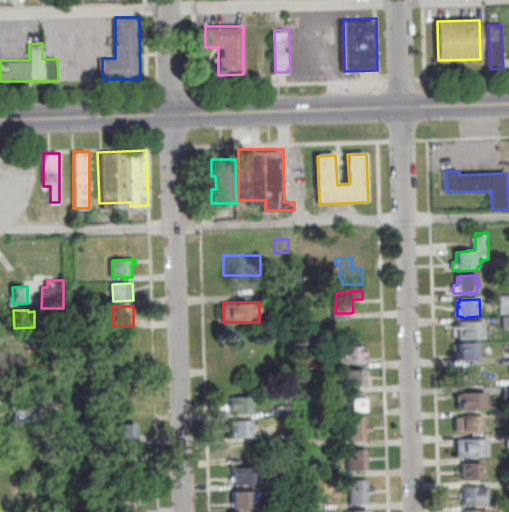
[(459,322),(485,321),(486,340),(460,341),(460,337),(455,338),(455,324),(459,324),(459,322)]
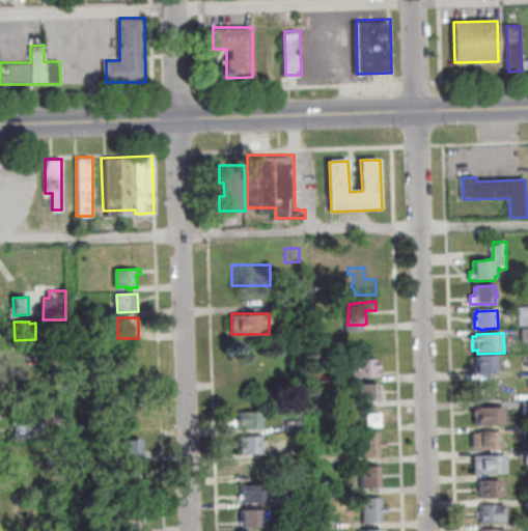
[(496,356),(476,356),(476,366),(472,366),(472,373),(477,373),(477,374),(496,374),(496,356)]
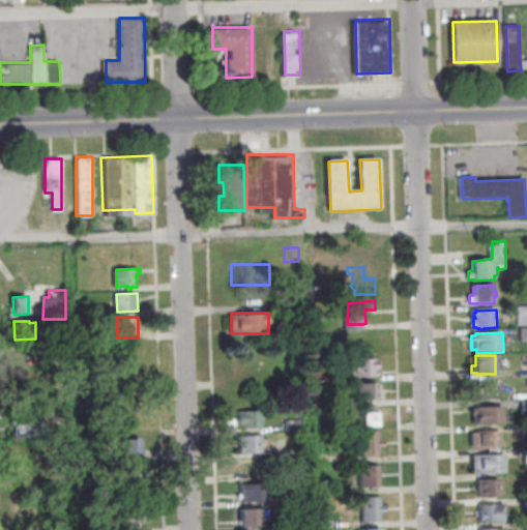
[(377,358),(378,377),(353,378),(352,359),(377,358)]
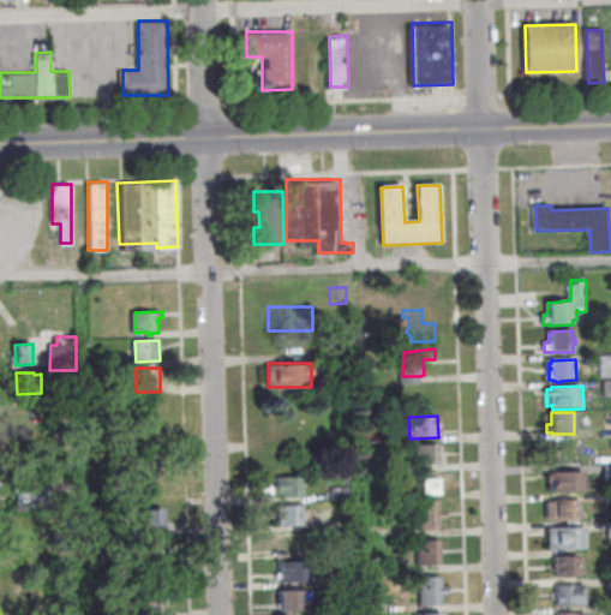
[(17,428),(17,447),(43,447),(43,428),(17,428)]
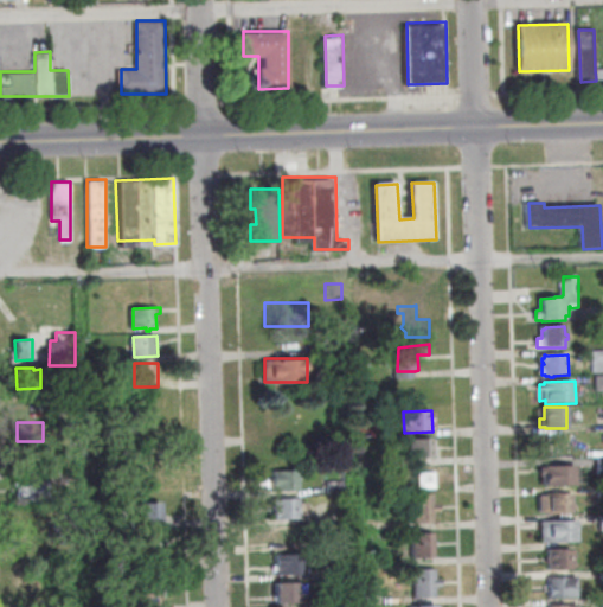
[(521,436),(543,436),(543,443),(537,443),(537,447),(527,447),(527,443),(520,443),(521,436)]
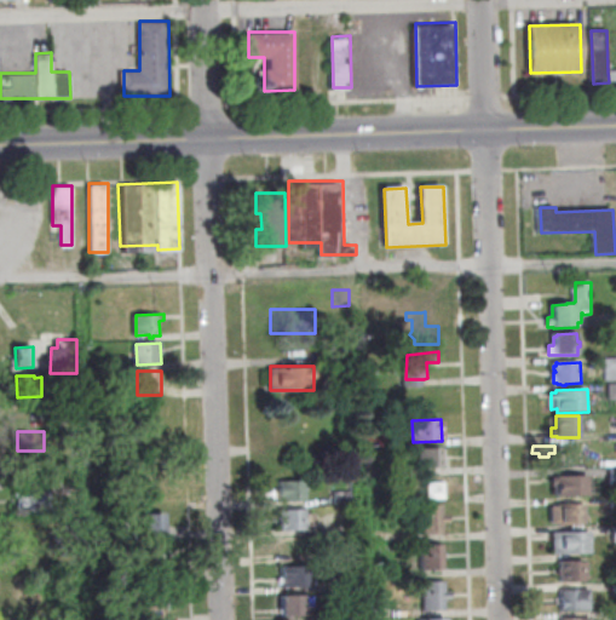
[(420,449),(443,448),(443,468),(420,469),(420,449)]
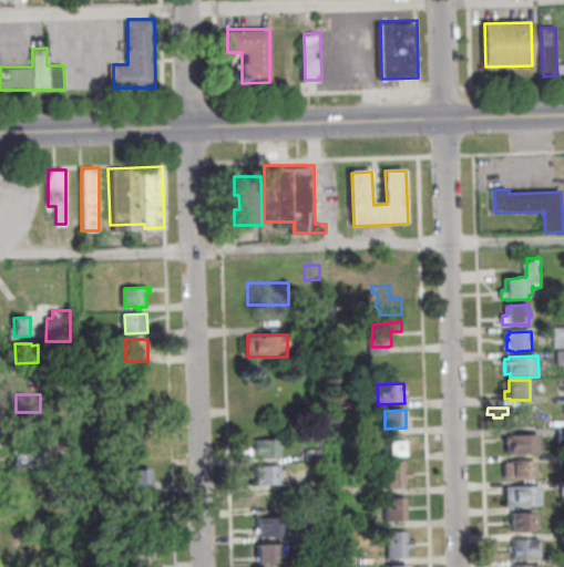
[(376,436),(404,435),(406,456),(376,457),(376,436)]
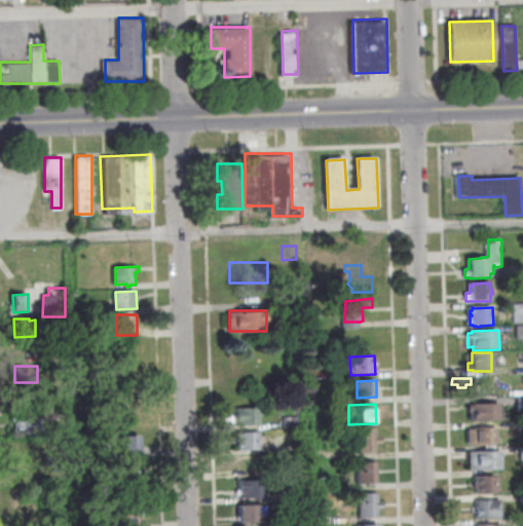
[(470,406),(474,406),(474,404),(501,404),(501,421),(475,422),(475,420),(471,421),(471,415),(474,415),(474,413),(470,413),(470,406)]
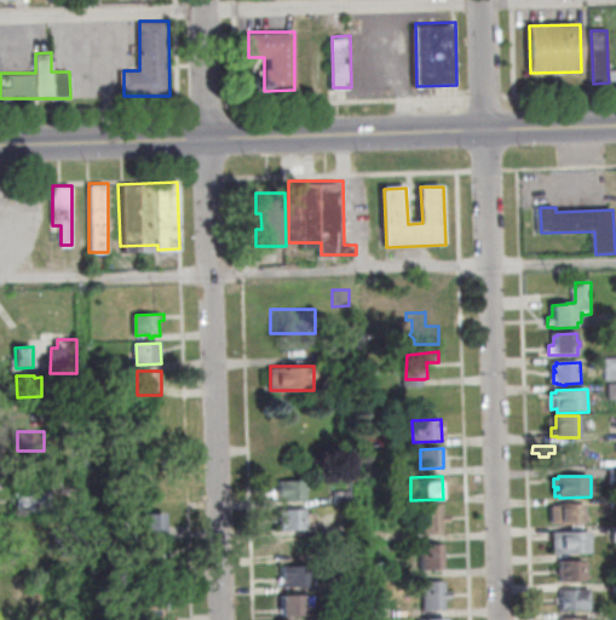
[(308,480),(278,480),(278,500),(308,500),(308,480)]
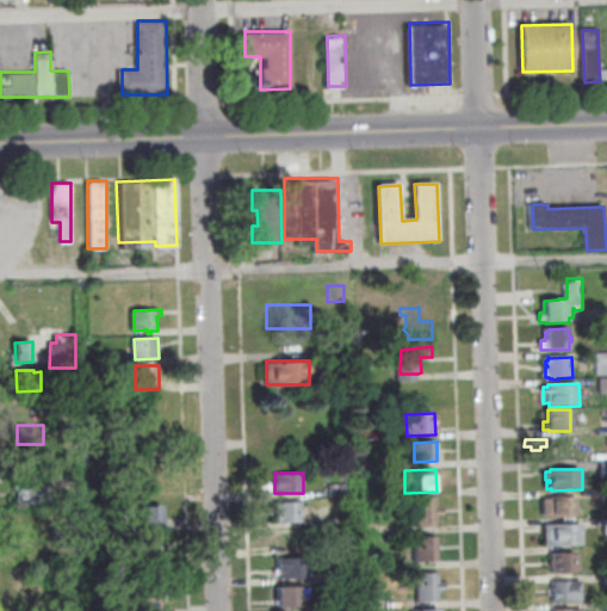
[(329,482),(329,494),(350,493),(348,482),(329,482)]
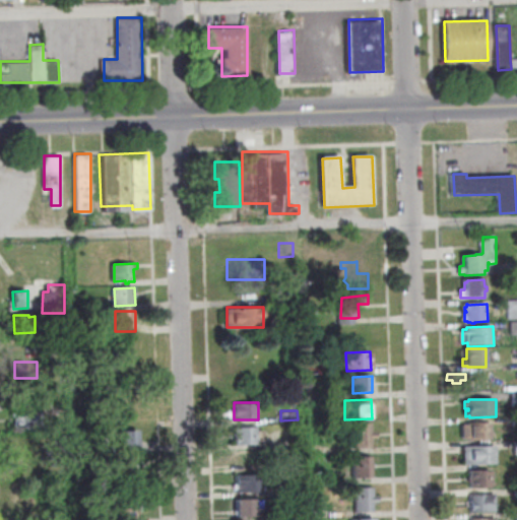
[(15,411),(15,414),(14,414),(14,417),(15,417),(16,424),(15,424),(15,427),(21,427),(21,430),(45,429),(44,411),(15,411)]
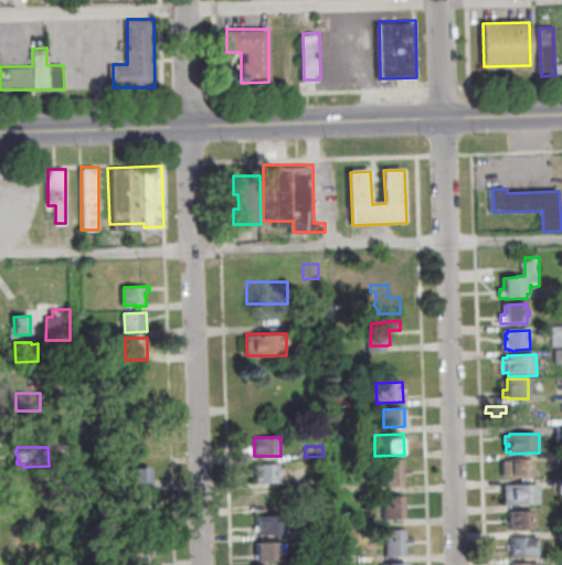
[(385,461),(386,488),(406,487),(405,476),(411,476),(411,469),(405,469),(404,460),(385,461)]
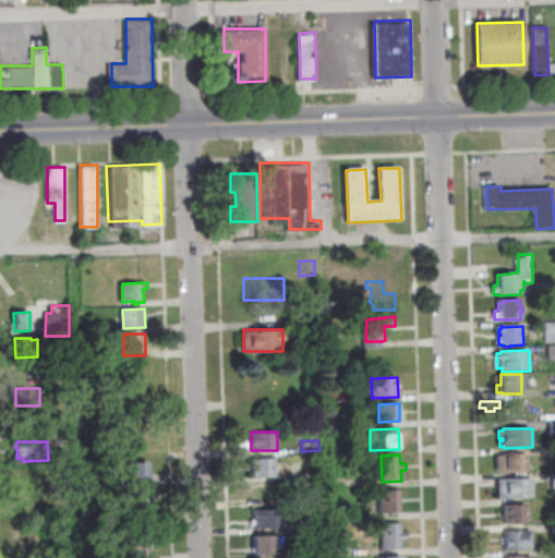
[(497,457),(504,457),(504,456),(529,455),(529,473),(504,474),(504,473),(497,473),(497,457)]
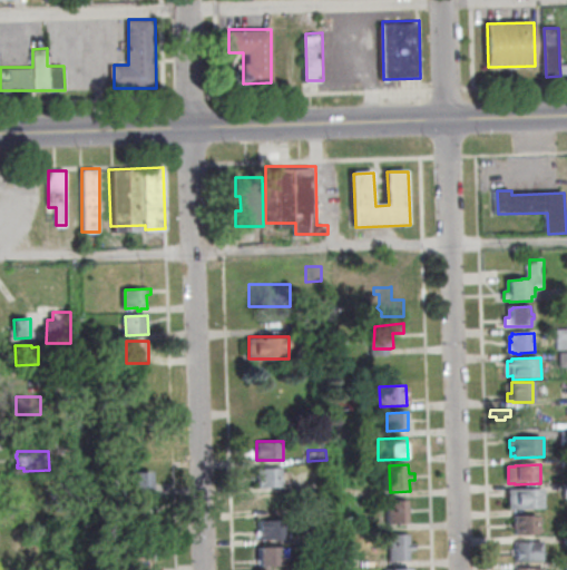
[(290,485),(290,467),(257,467),(257,485),(290,485)]
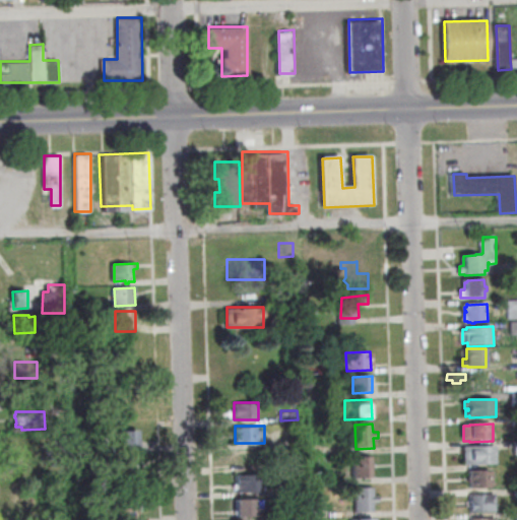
[(139,431),(121,432),(122,449),(140,448),(139,431)]
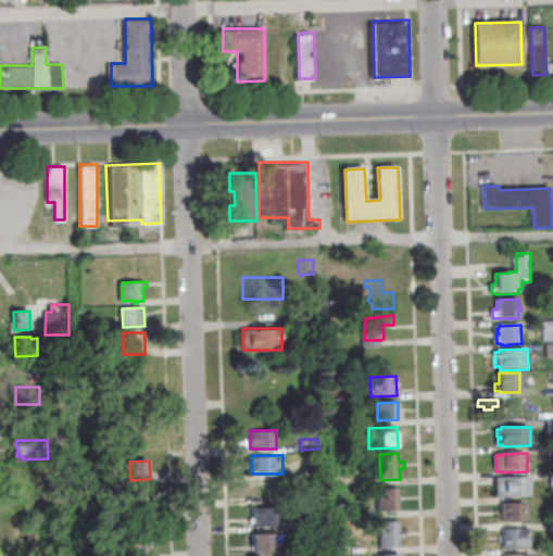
[(93,487),(107,487),(107,475),(93,475),(93,487)]
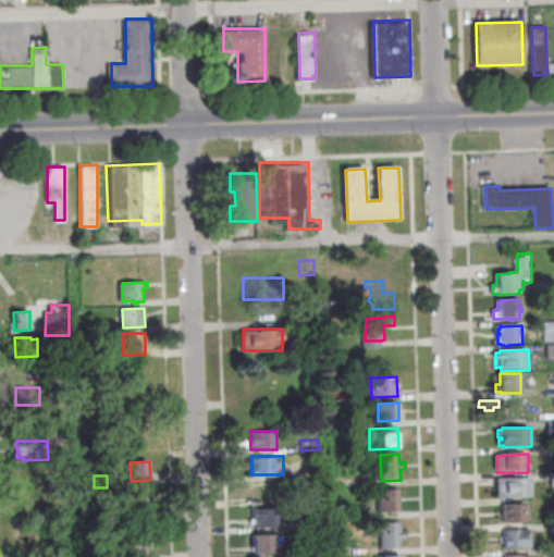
[(497,480),(533,479),(533,498),(499,499),(497,480)]
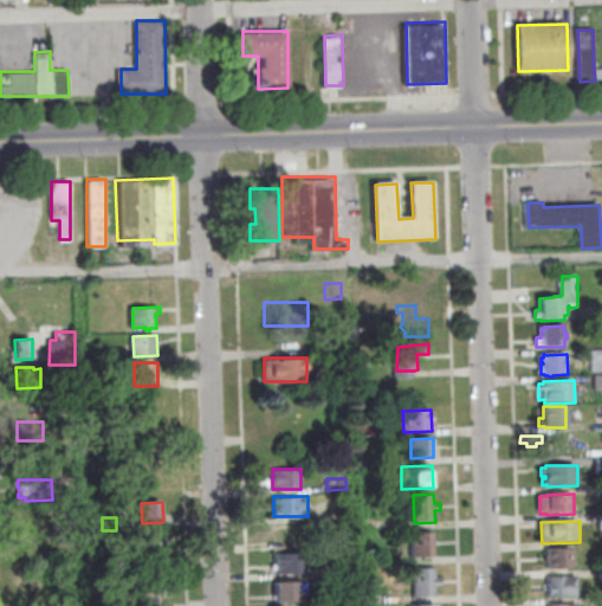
[(272,545),(304,545),(304,526),(272,526),(272,545)]
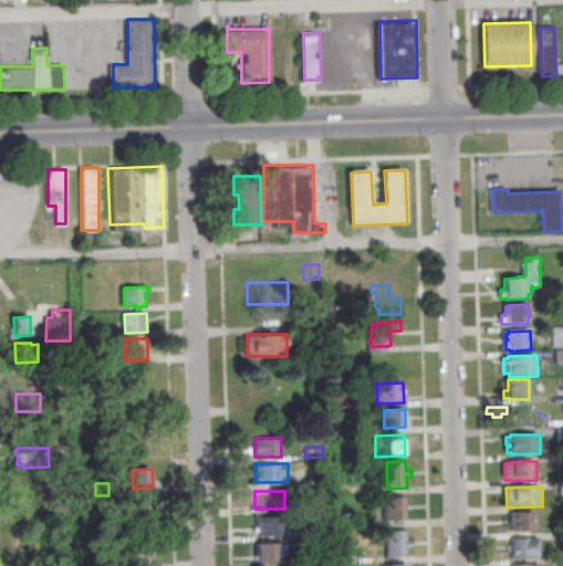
[(407,496),(407,520),(387,520),(387,498),(407,496)]
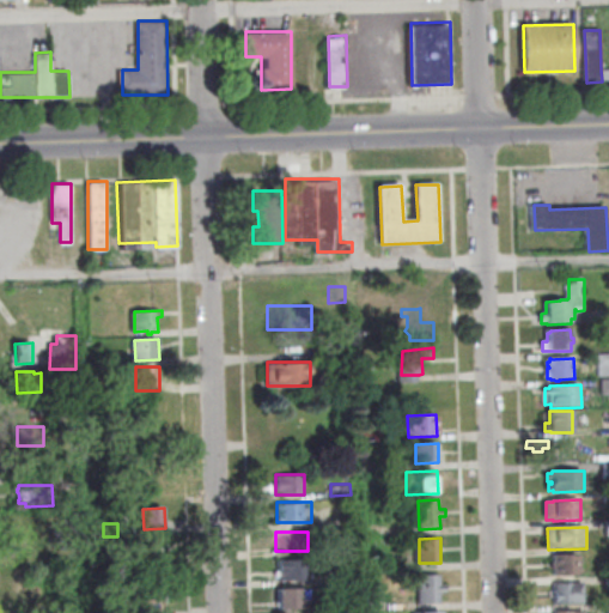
[(160,539),(160,548),(164,548),(164,556),(163,556),(163,565),(140,566),(139,540),(160,539)]
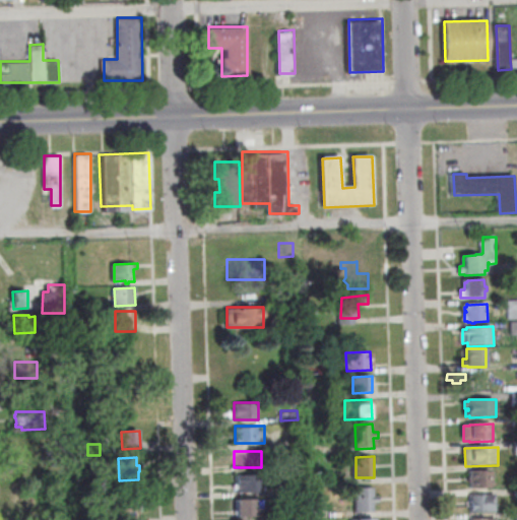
[(471,490),(471,483),(469,483),(469,477),(471,477),(471,472),(492,471),(493,489),(471,490)]
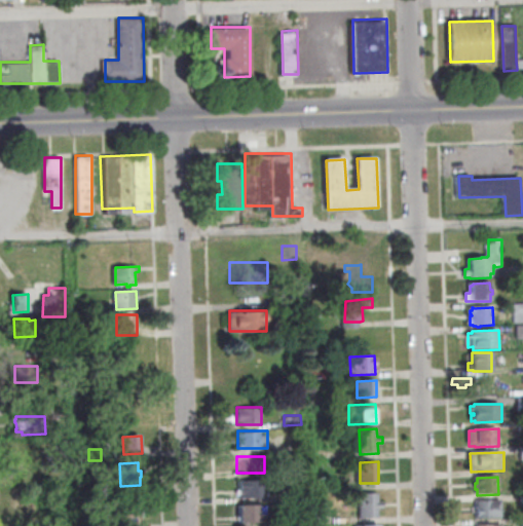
[(238,480),(238,496),(267,496),(267,480),(238,480)]
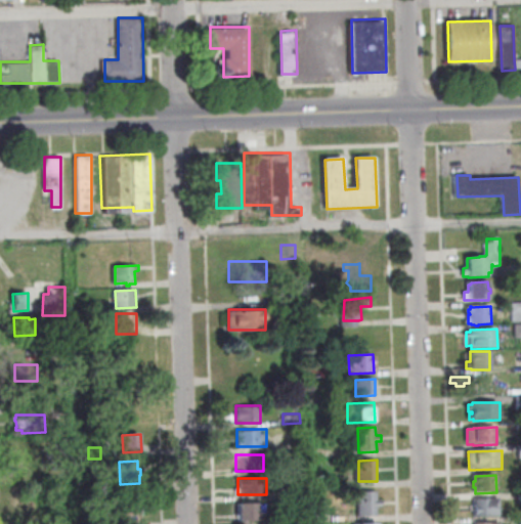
[(285,488),(285,497),(303,497),(303,487),(285,488)]
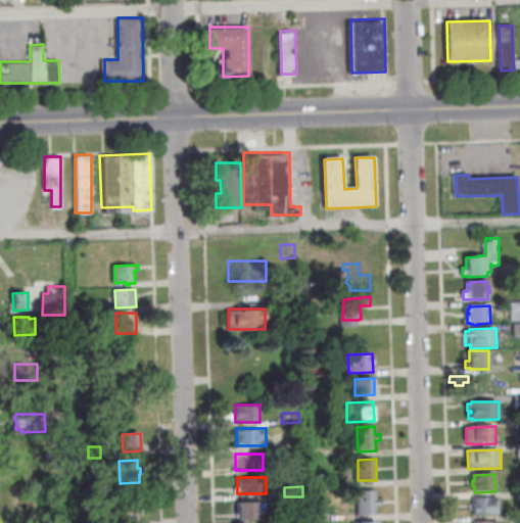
[(359,491),(360,515),(377,515),(377,507),(382,507),(382,500),(377,500),(377,491),(359,491)]
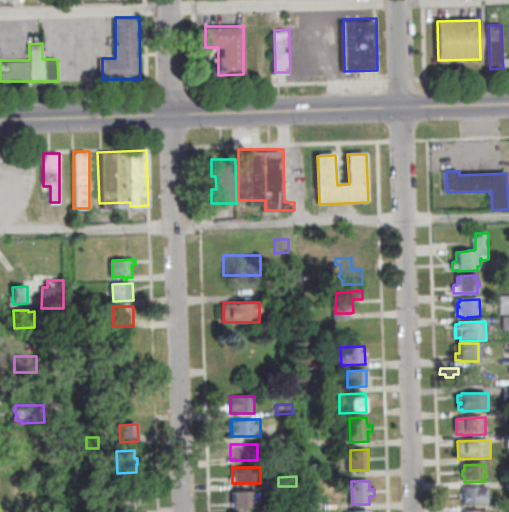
[(465,505),(465,488),(489,488),(490,505),(465,505)]
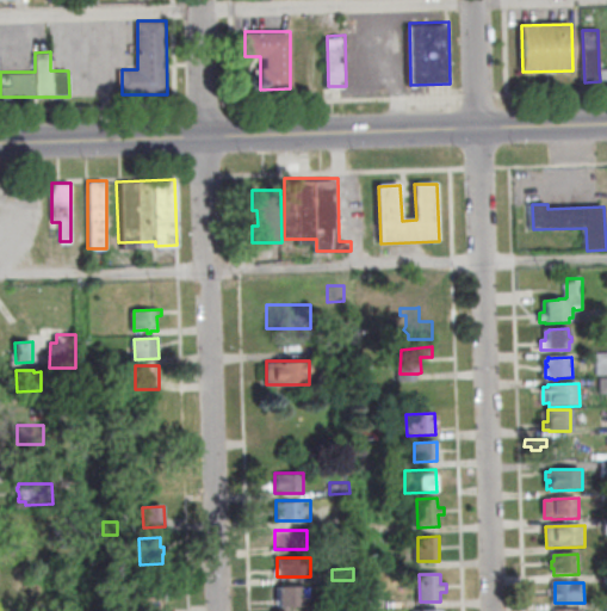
[(277,585),(277,605),(307,605),(307,585),(277,585)]
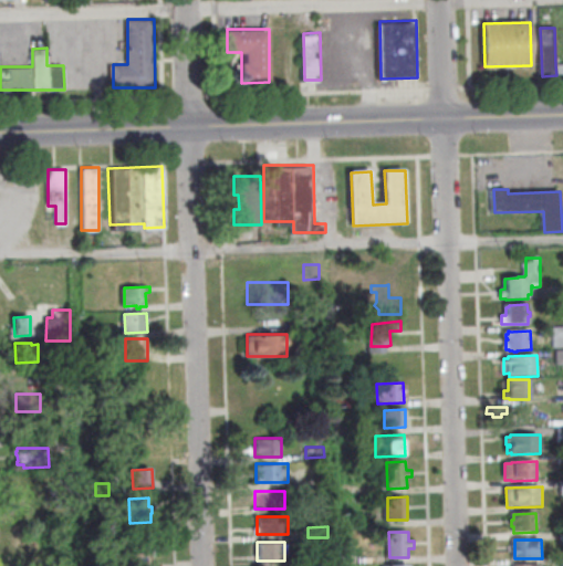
[(156,546),(156,557),(153,557),(153,565),(126,565),(125,547),(156,546)]
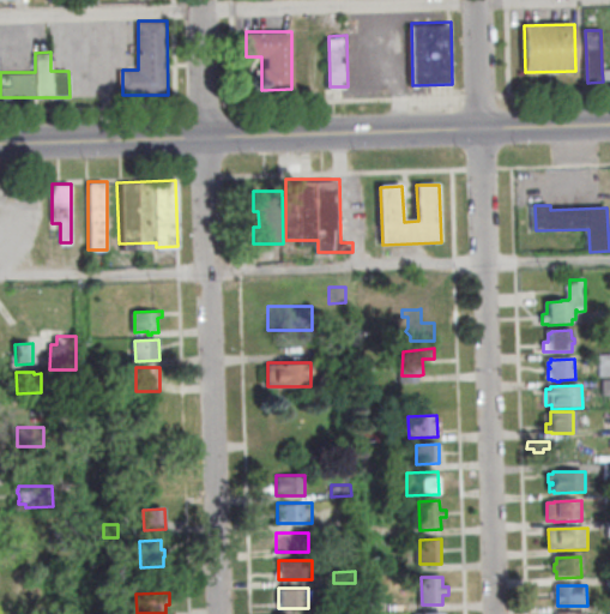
[(122,613),(124,601),(106,600),(104,612),(122,613)]
